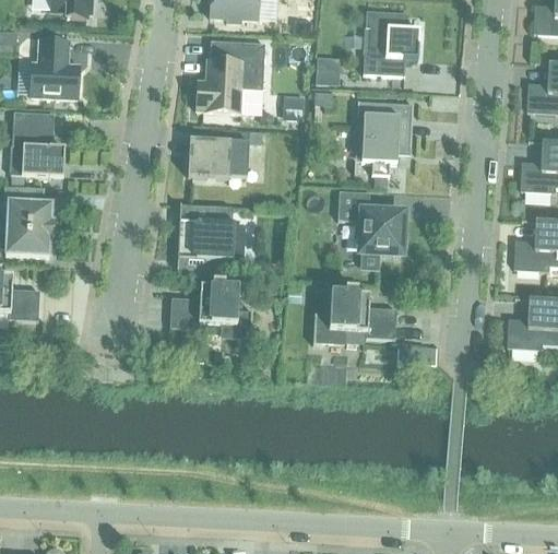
[(51,0),(50,12),(67,12),(67,18),(87,19),(88,13),(92,14),(93,0),(51,0)]
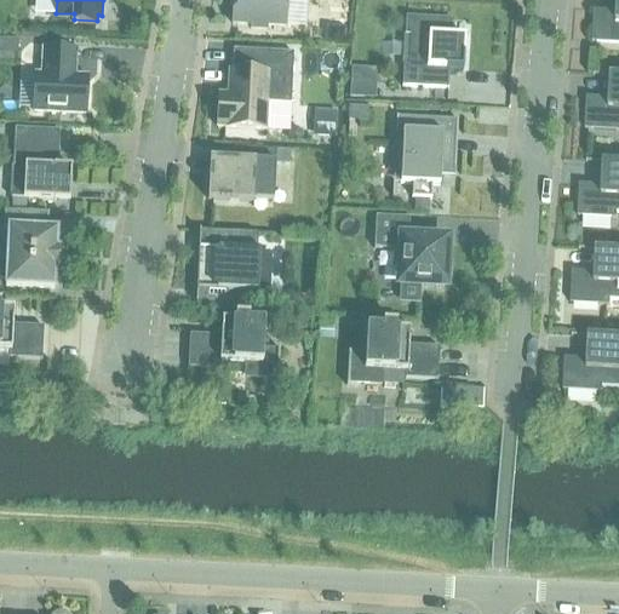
[(234,0),(233,19),(251,21),(251,24),(268,26),(268,21),(286,22),(287,0),(234,0)]
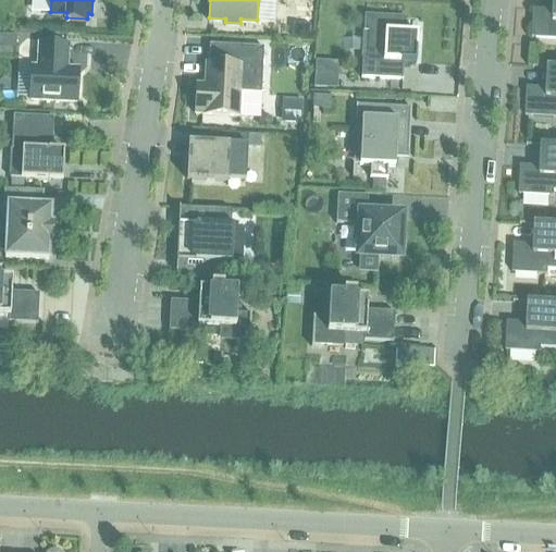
[(555,0),(555,7),(534,5),(533,34),(555,35),(555,0)]
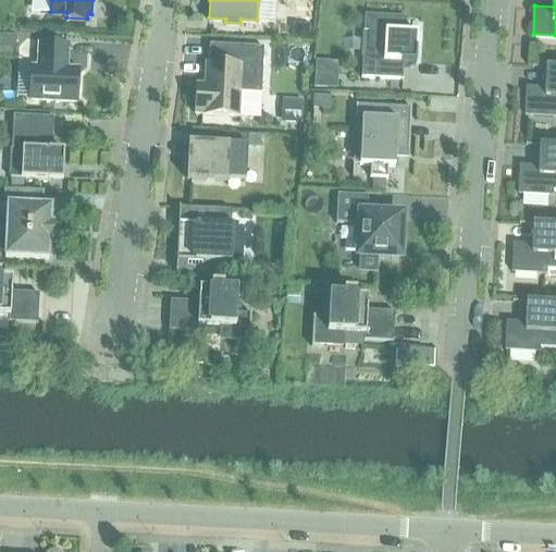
[(366,12),(365,28),(368,28),(367,56),(363,56),(362,74),(404,76),(404,59),(417,60),(418,46),(417,46),(418,31),(406,29),(407,14),(366,12)]
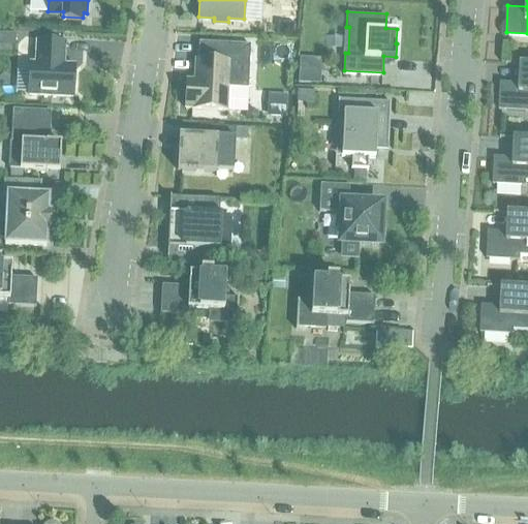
[(293,56),(297,38),(279,35),(276,53),(293,56)]
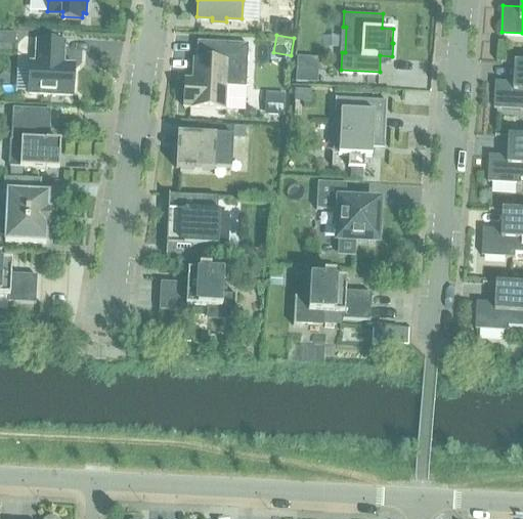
[(29,90),(73,92),(75,61),(63,61),(64,39),(37,38),(36,59),(31,59),(29,90)]
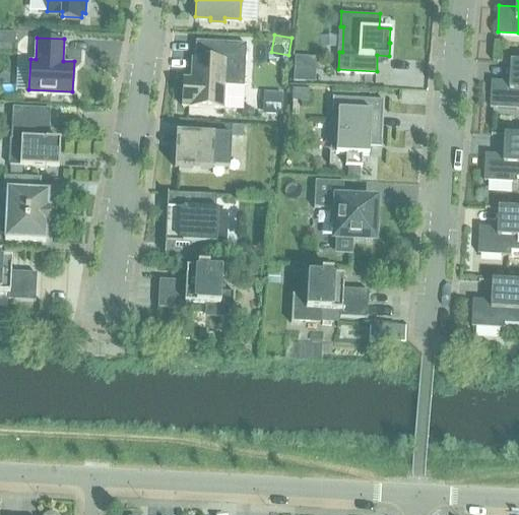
[(196,39),(195,56),(193,56),(192,76),(184,75),(183,104),(223,106),(224,83),(245,84),(247,41),(196,39)]
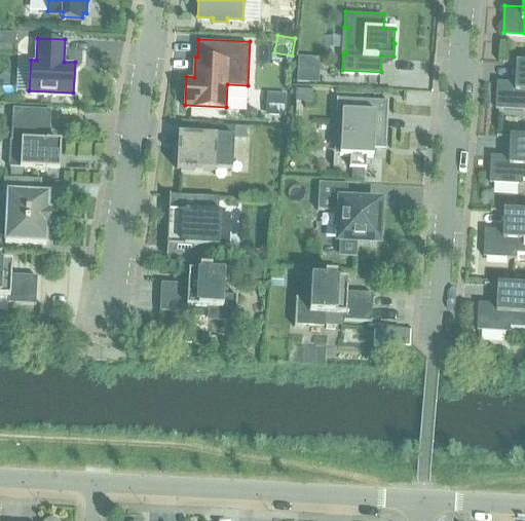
[(524,60),(519,60),(518,80),(498,79),(497,106),(524,107),(524,60)]
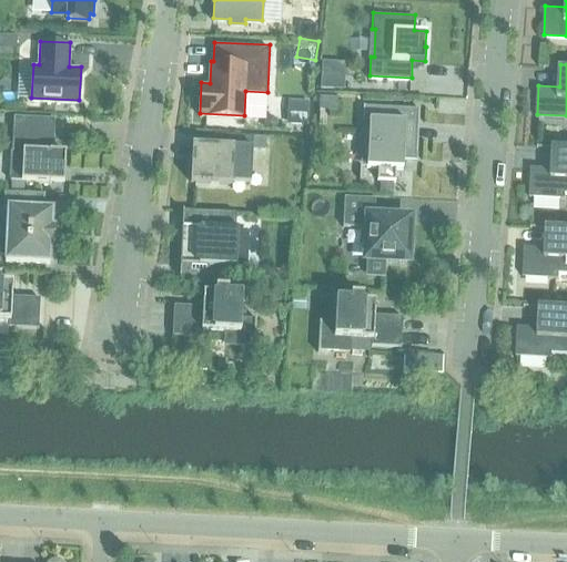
[(287,121),(307,122),(309,98),(287,96),(287,121)]
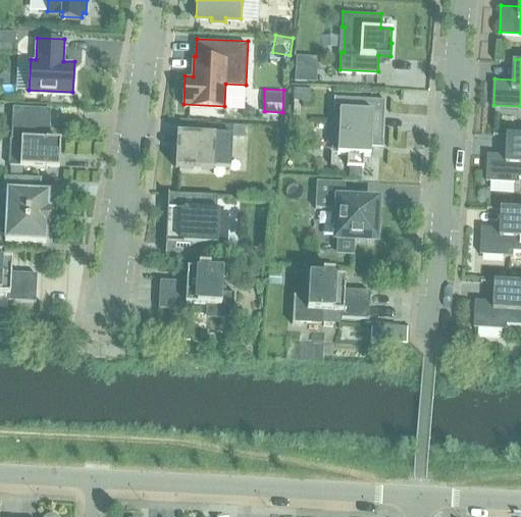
[(337,151),(348,151),(348,163),(364,164),(364,152),(370,153),(371,142),(382,142),(382,139),(383,139),(385,97),(384,97),(384,98),(335,95),(334,95),(333,109),(334,110),(334,108),(340,108),(337,151)]
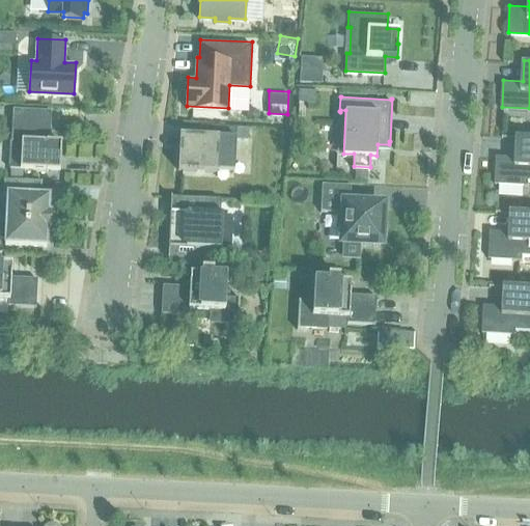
[(14,107),(11,139),(16,139),(14,165),(10,165),(10,166),(49,168),(49,167),(59,168),(60,154),(61,154),(62,140),(50,140),(52,109),(14,107)]
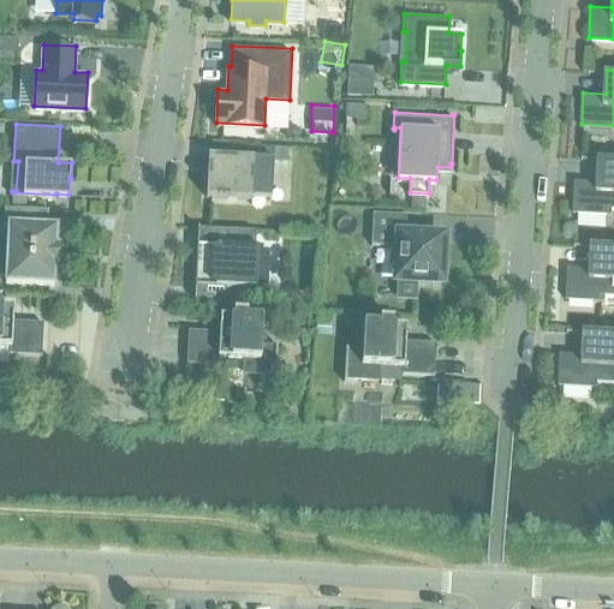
[(209,153),(207,193),(252,197),(254,178),(273,179),(274,157),(287,159),(288,144),(274,143),(256,142),(233,141),(232,154),(209,153)]
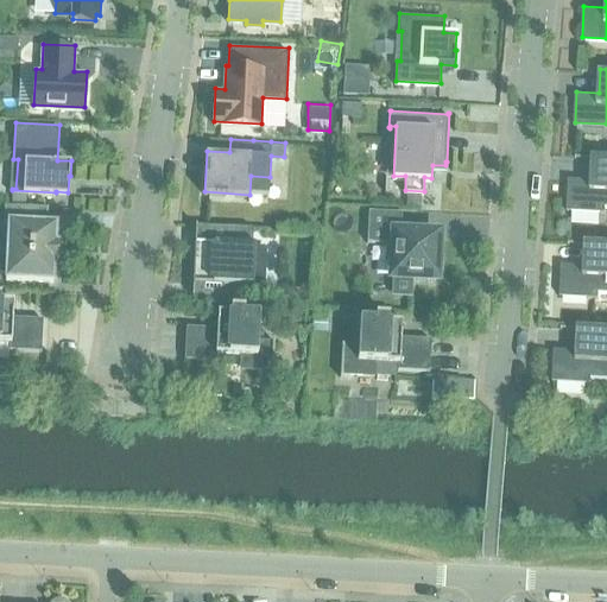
[(606,154),(593,153),(592,178),(570,177),(568,208),(606,210),(606,154)]
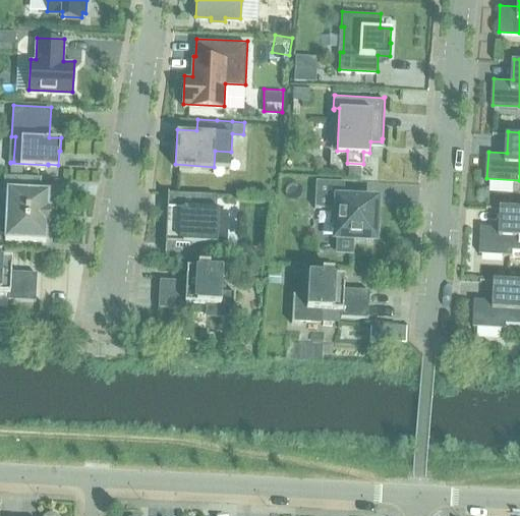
[(4,174),(4,189),(8,189),(6,219),(2,220),(0,222),(0,228),(2,231),(5,233),(5,237),(46,239),(47,223),(49,223),(50,207),(48,207),(49,190),(41,189),(41,176),(4,174)]
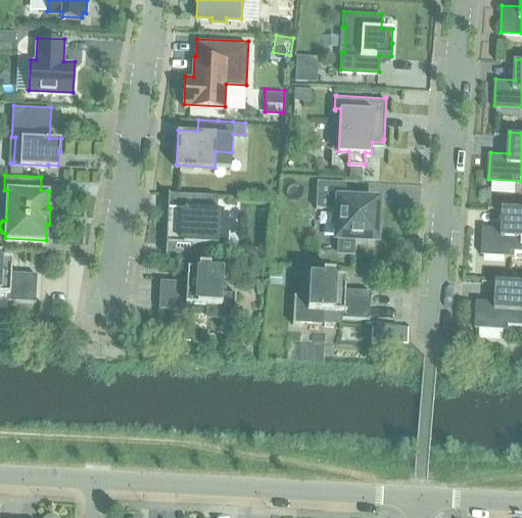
[(318,179),(316,205),(334,206),(334,217),(337,218),(336,236),(339,236),(338,251),(353,251),(354,237),(376,238),(378,198),(345,197),(346,181),(318,179)]
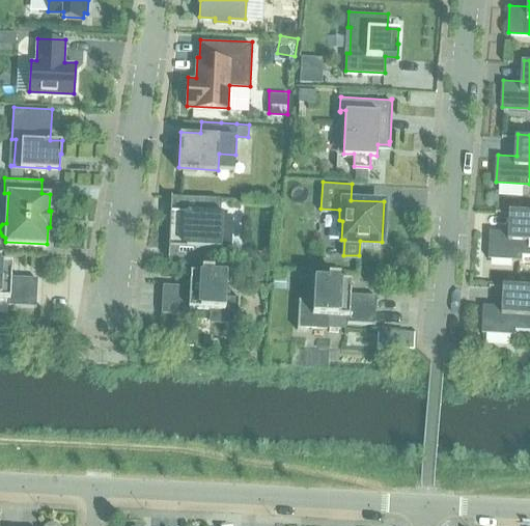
[(171,209),(169,244),(221,247),(223,212),(221,212),(221,197),(198,196),(198,210),(171,209)]
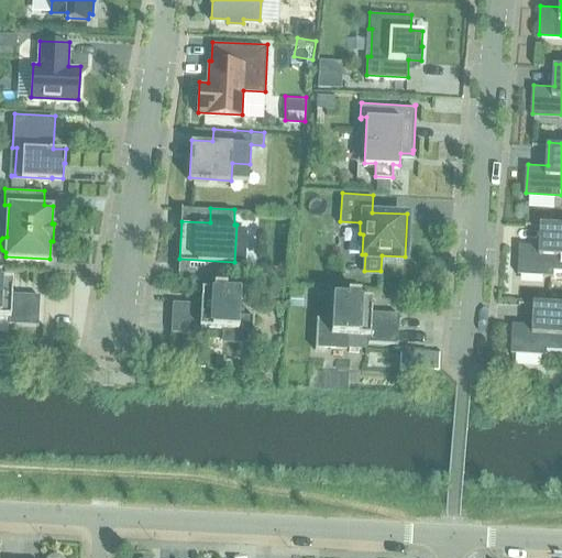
[(561,222),(542,222),(541,244),(521,243),(519,272),(555,274),(555,269),(561,269),(561,222)]
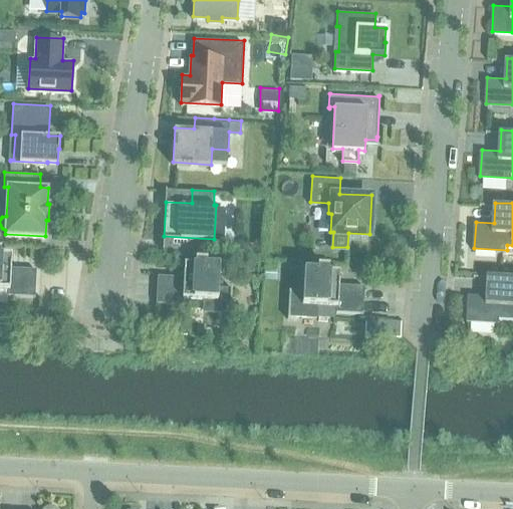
[(0,286),(8,287),(8,293),(35,295),(36,267),(11,266),(12,253),(0,252),(1,249),(0,248),(0,286)]
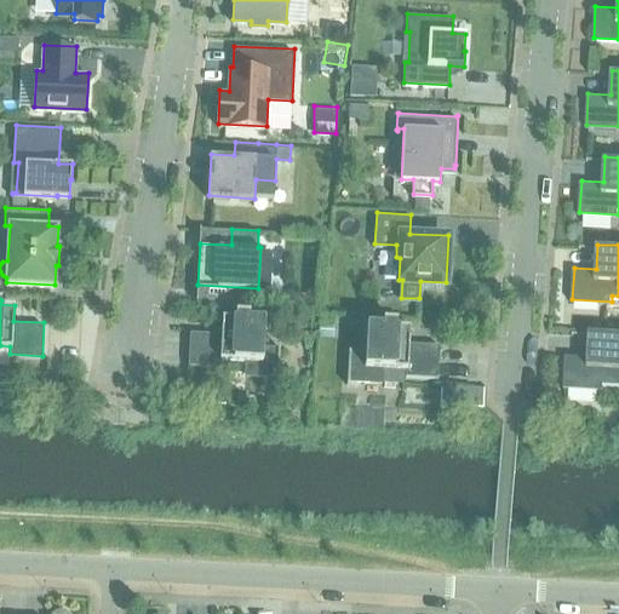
[(190,331),(189,363),(222,366),(222,359),(248,360),(247,372),(276,373),(276,378),(279,378),(280,344),(279,344),(279,346),(264,346),(265,319),(250,317),(250,314),(236,313),(235,317),(222,316),(222,332),(190,331)]
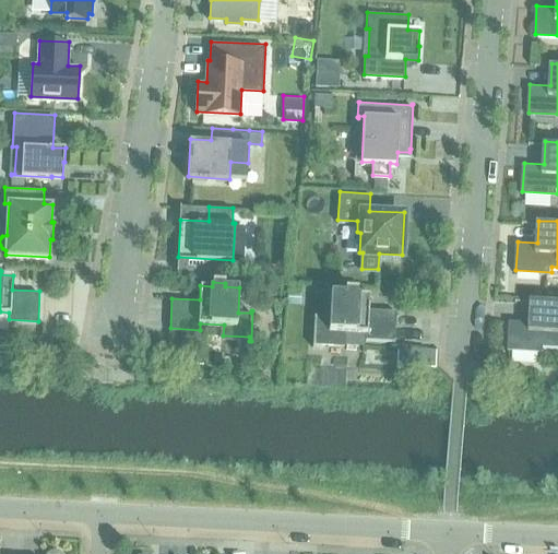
[(315,314),(313,344),(315,344),(316,340),(342,342),(342,330),(366,331),(366,338),(395,340),(396,309),(369,308),(370,294),(357,293),(358,290),(345,289),(345,293),(331,292),(330,317),(317,316),(317,314),(315,314)]
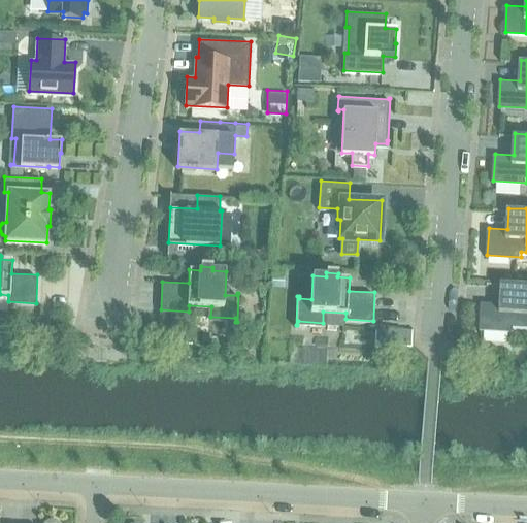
[(526,283),(502,282),(501,302),(483,301),(481,329),(514,330),(515,326),(526,326),(526,283)]
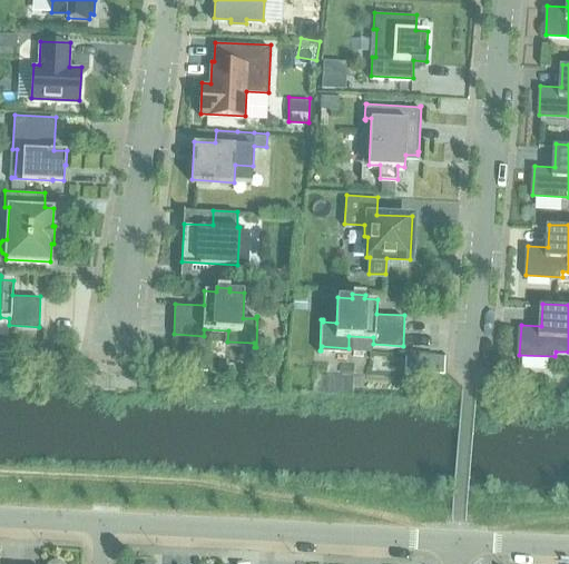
[(448,369),(449,349),(378,346),(376,366),(448,369)]
